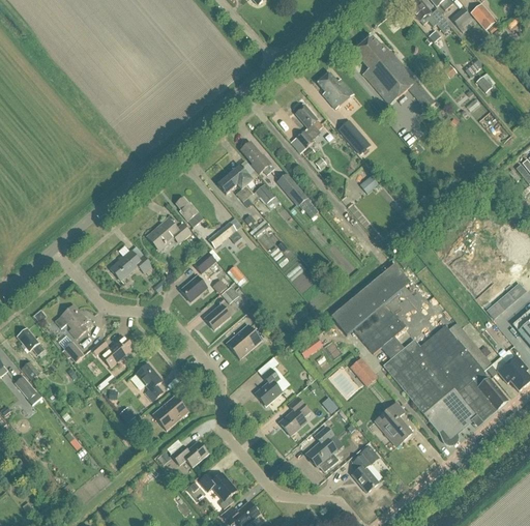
[(423,24),(429,20),(434,26),(437,23),(441,29),(448,23),(436,8),(432,12),(422,2),(421,3),(418,0),(416,0),(408,6),(423,24)]
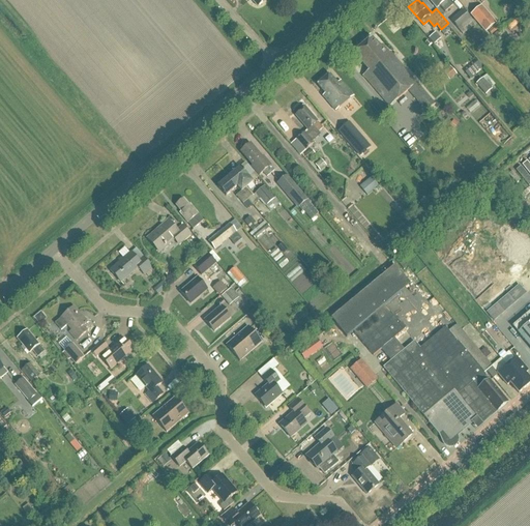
[(439,3),(444,10),(452,3),(449,0),(431,0),(436,6),(439,3)]
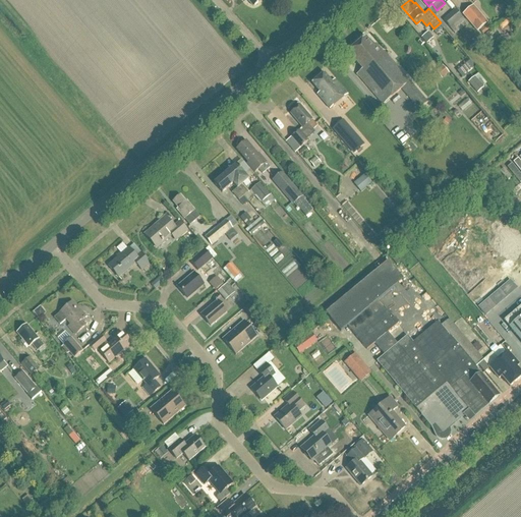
[(471,0),(461,8),(475,25),(475,26),(477,30),(488,20),(471,0)]
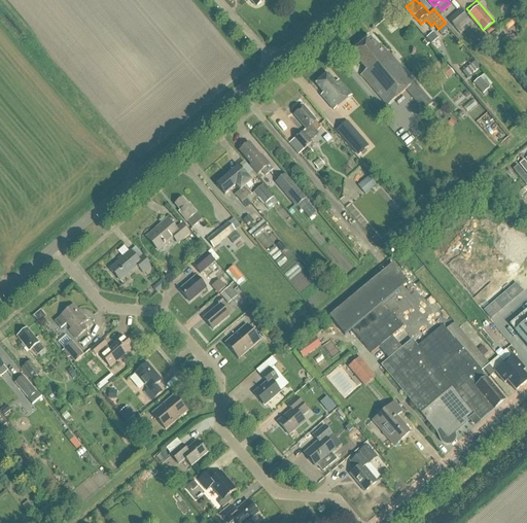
[(449,18),(460,31),(472,21),(461,7),(449,18)]
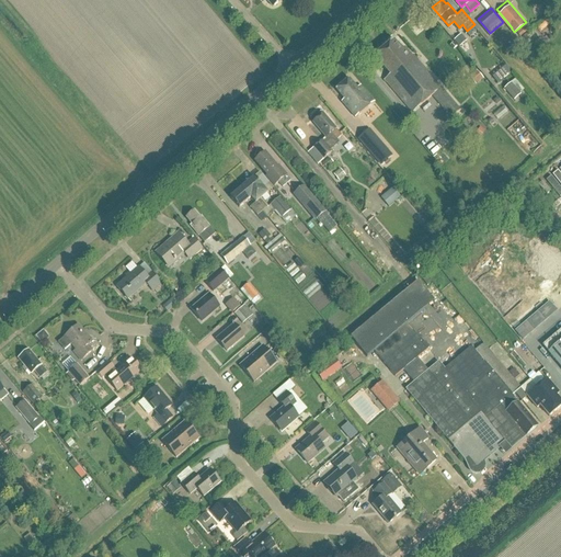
[(459,32),(453,37),(458,44),(466,38),(459,32)]
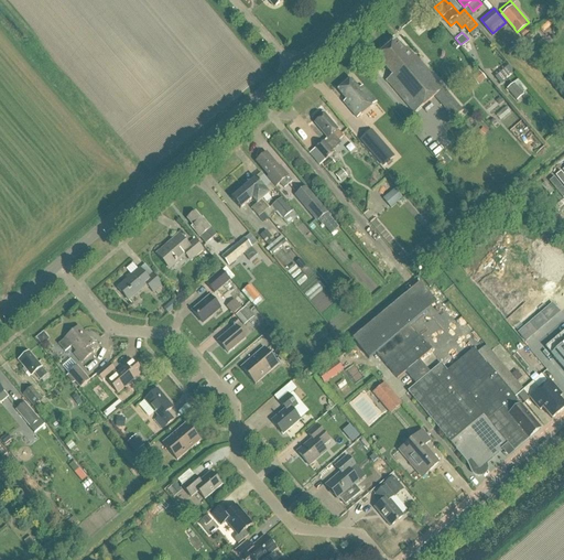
[(414,111),(435,94),(454,116),(463,108),(415,53),(414,54),(407,45),(404,47),(396,38),(376,54),(392,73),(386,78),(414,111)]
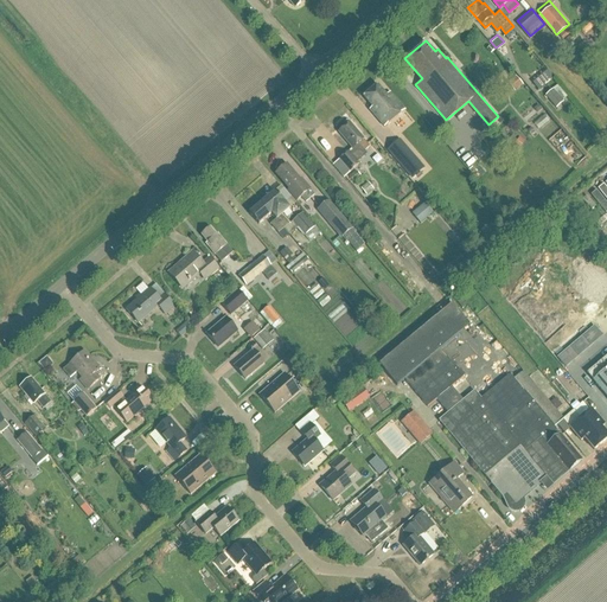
[(548,68),(532,78),(537,85),(553,75),(548,68)]
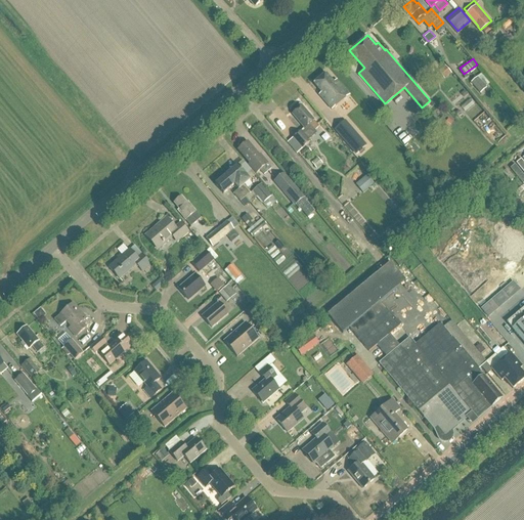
[(313,81),(321,90),(318,92),(332,107),(349,92),(337,78),(334,80),(325,71),(313,81)]
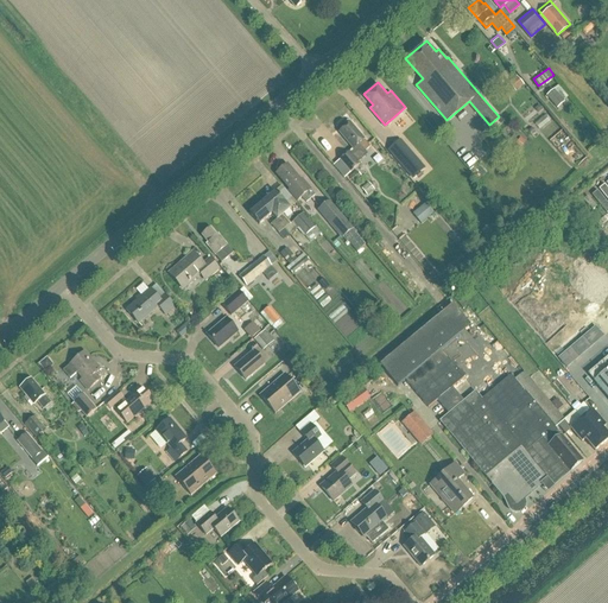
[(545,93),(556,106),(564,99),(563,97),(567,94),(557,82),(545,93)]
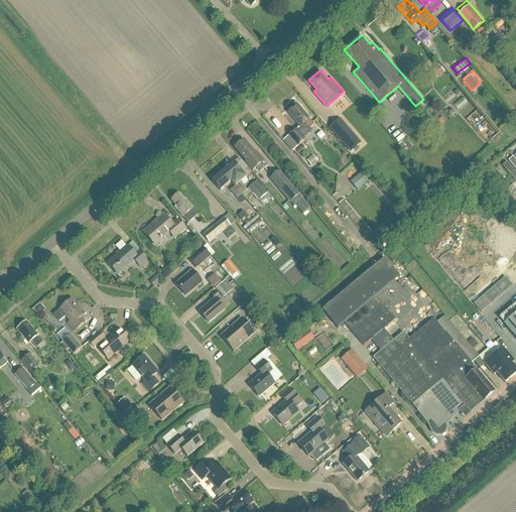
[(453,102),(457,107),(466,100),(462,95),(453,102)]
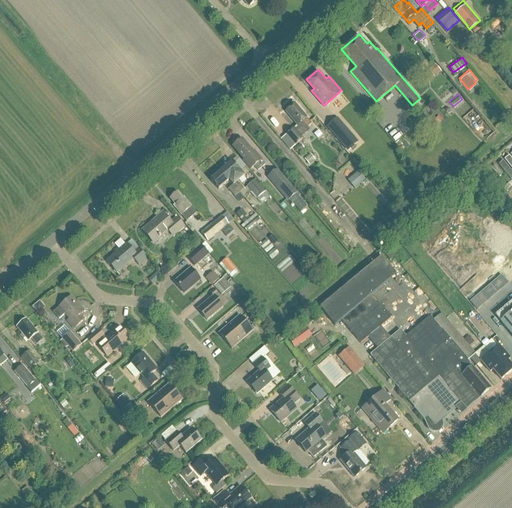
[(294,101),(285,109),(297,123),(302,119),(307,125),(311,121),(306,116),(307,115),(294,101)]
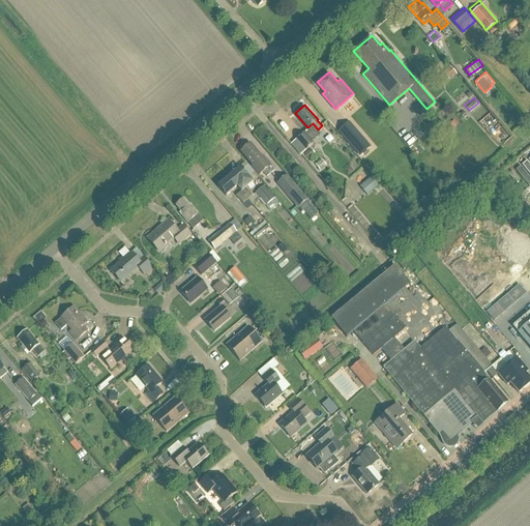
[(355,126),(344,137),(358,154),(370,145),(355,126)]
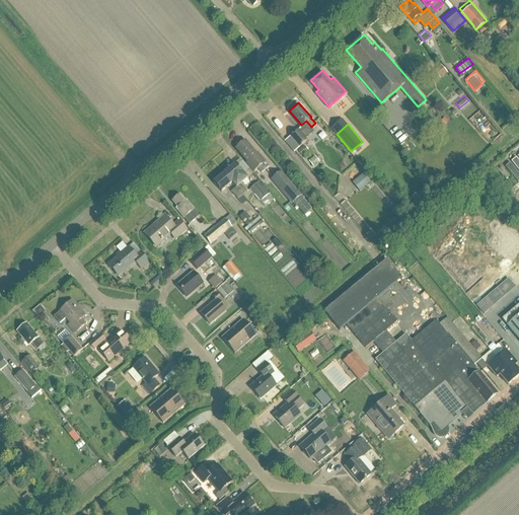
[(306,138),(297,128),(290,134),(299,144),(306,138)]
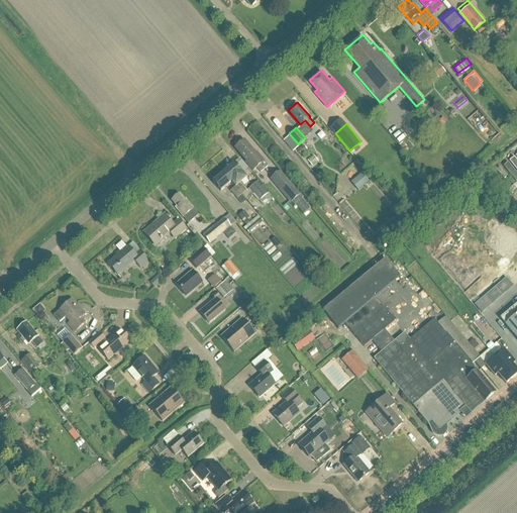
[(255,166),(259,170),(267,164),(264,159),(256,150),(254,152),(243,138),(235,145),(246,159),(245,161),(252,169),(255,166)]
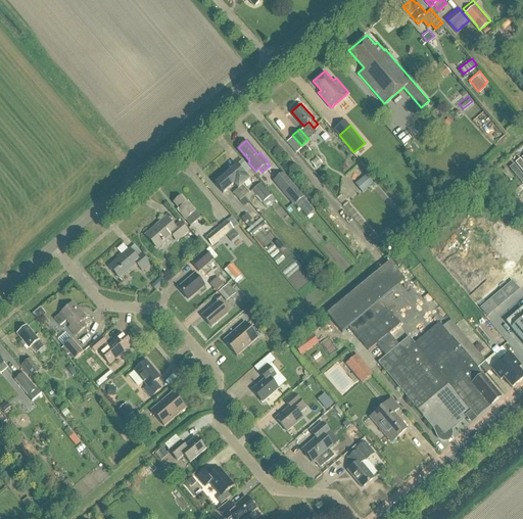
[(298,149),(302,154),(310,149),(304,144),(298,149)]
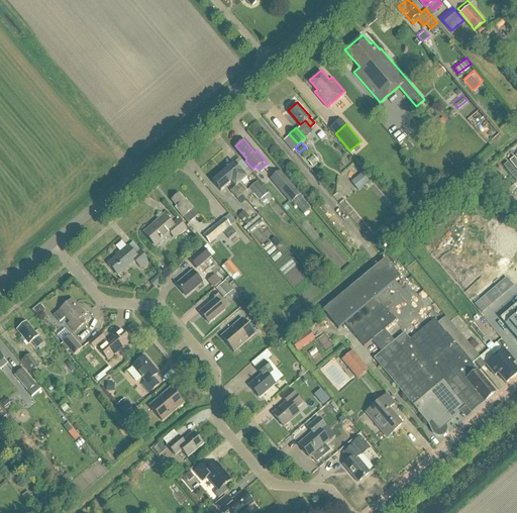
[(516,149),(503,163),(516,178),(516,177),(516,149)]
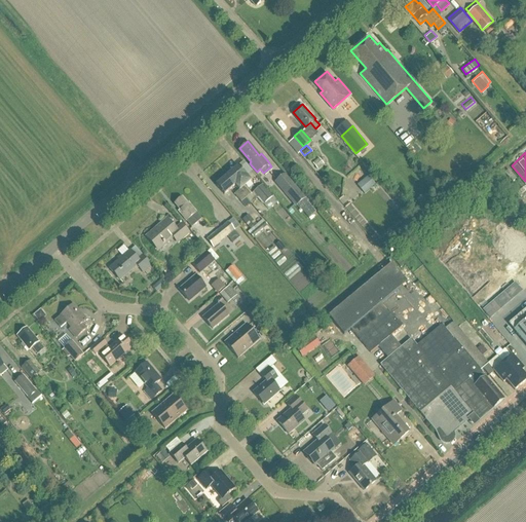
[(239,187),(246,195),(251,191),(245,183),(247,182),(242,177),(247,173),(238,163),(227,173),(235,182),(239,187)]
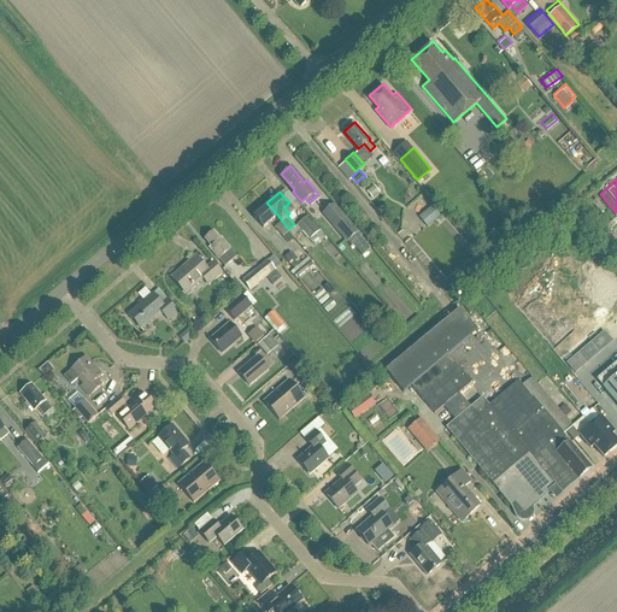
[(266,202),(253,215),(263,225),(276,213),(266,202)]
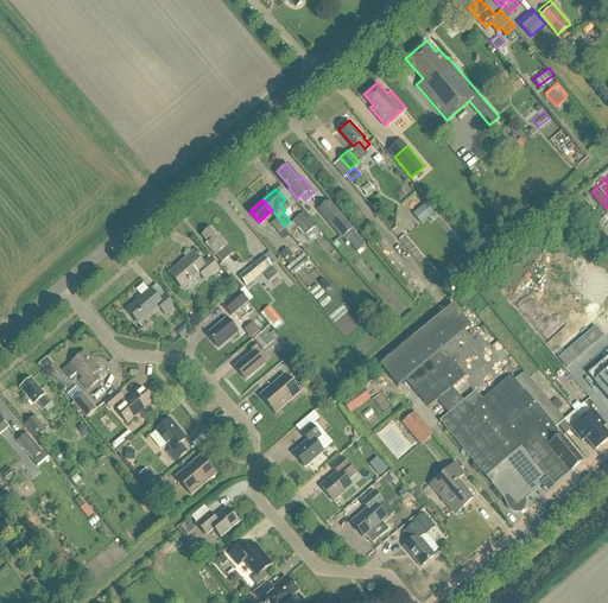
[(352,226),(329,200),(320,208),(342,235),(352,226)]
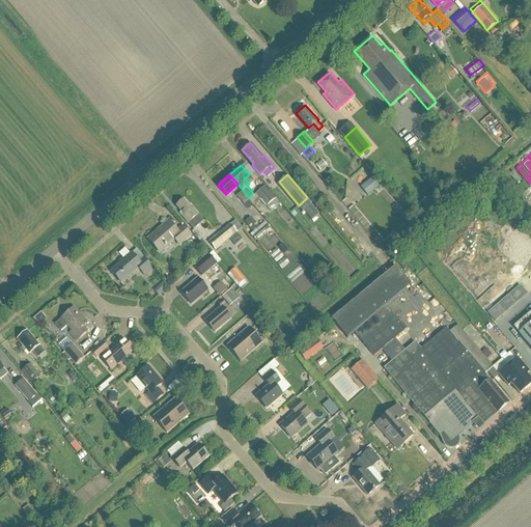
[(358,186),(364,192),(374,184),(368,176),(358,186)]
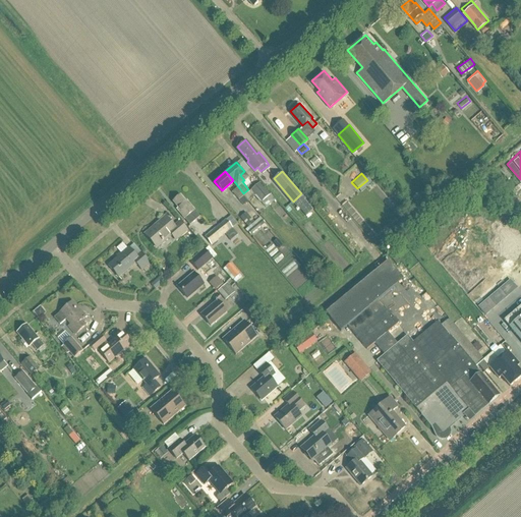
[(258,181),(250,187),(254,192),(262,200),(263,199),(270,193),(258,181)]
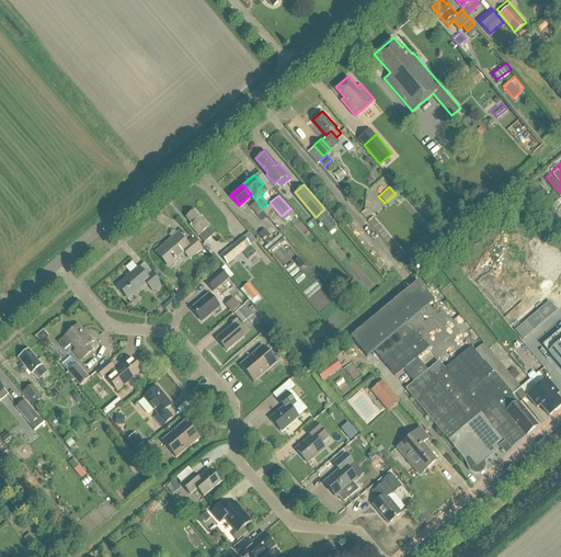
[(262,208),(255,200),(250,204),(258,213),(262,208)]
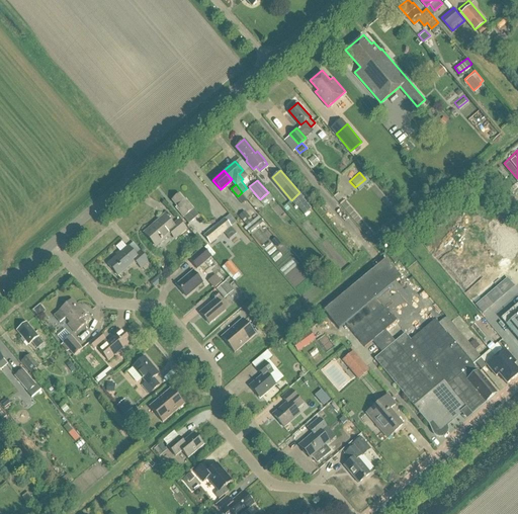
[(247,188),(242,192),(246,196),(253,191),(249,186),(247,188)]
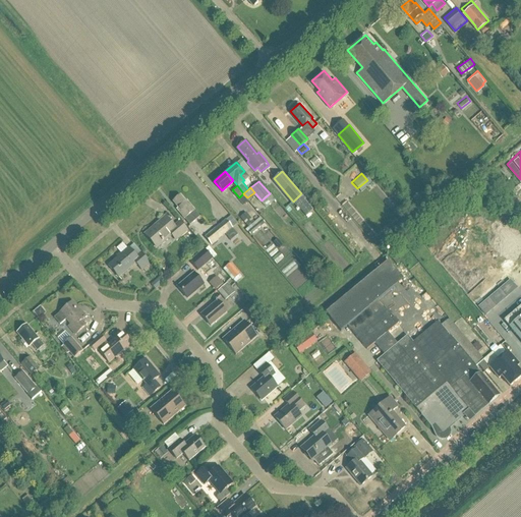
[(185,217),(190,223),(199,215),(189,202),(188,203),(180,193),(173,199),(178,206),(177,207),(184,217),(185,217)]
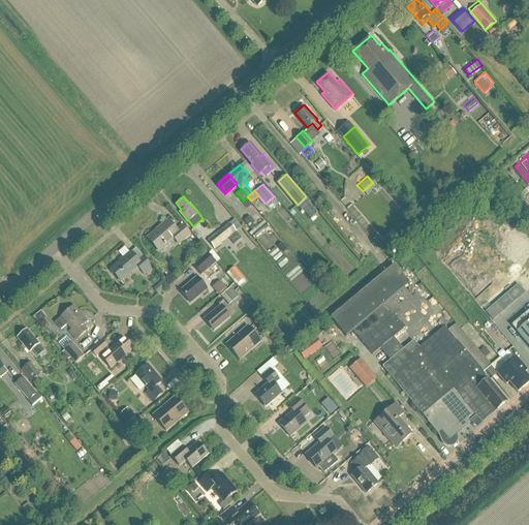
[(247,196),(243,201),(247,205),(251,201),(247,196)]
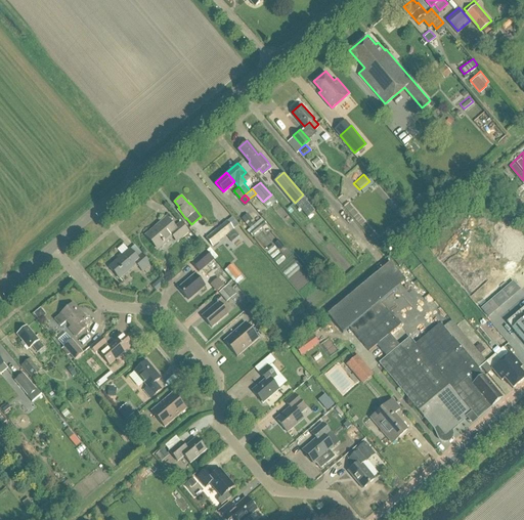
[(242,216),(249,225),(255,220),(248,211),(242,216)]
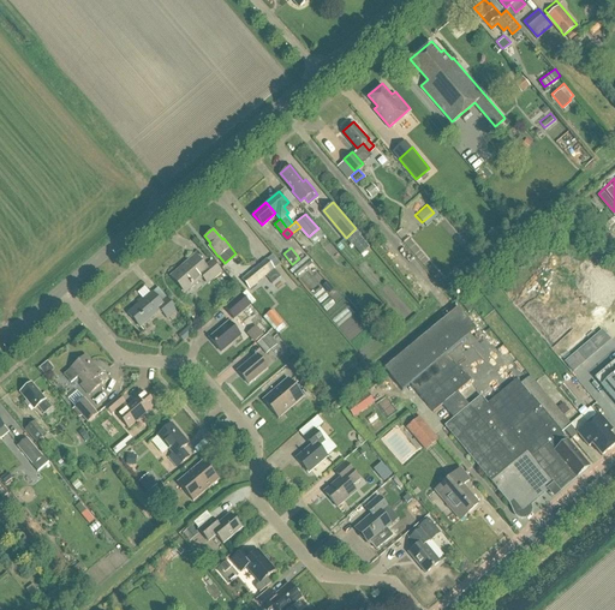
[(213,258),(206,264),(195,253),(171,274),(185,289),(202,274),(208,280),(221,269),(213,258)]
